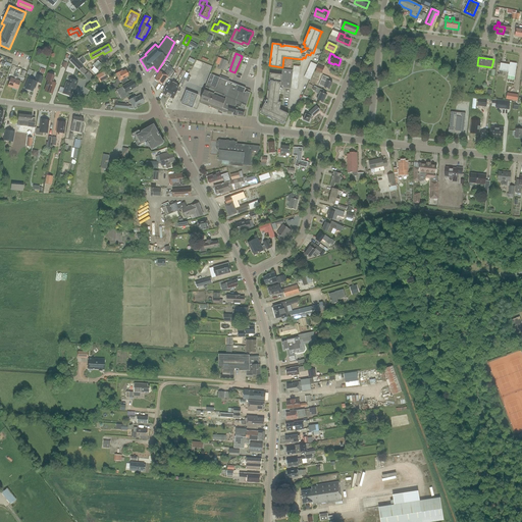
[(223,70),(227,61),(222,59),(218,68),(223,70)]
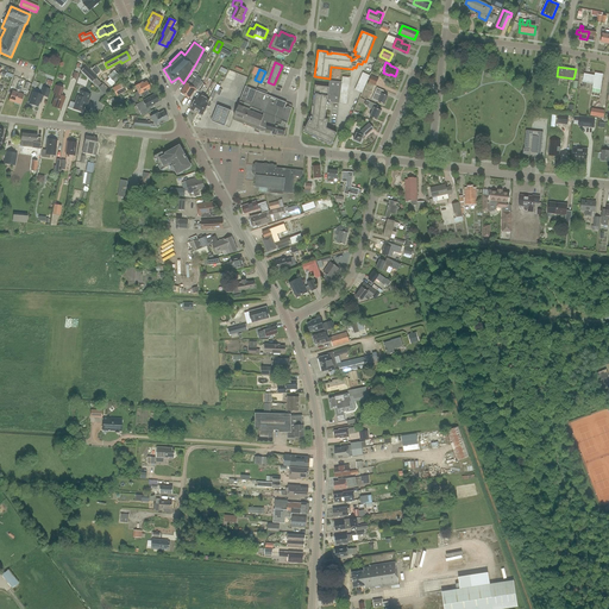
[(114,82),(119,76),(117,74),(115,73),(110,80),(108,79),(106,82),(111,87),(114,83),(113,82),(114,82)]
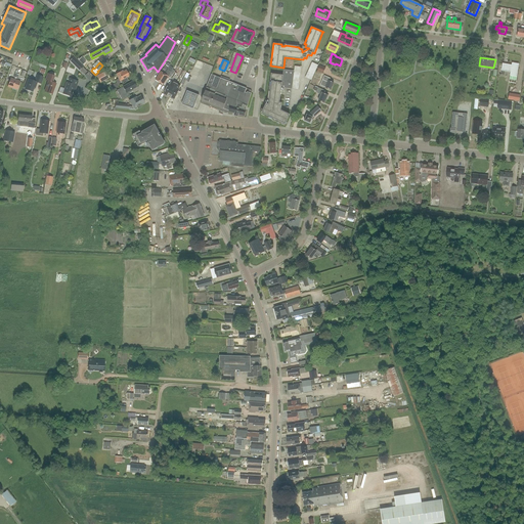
[(311,80),(318,66),(312,62),(305,78),(311,80)]
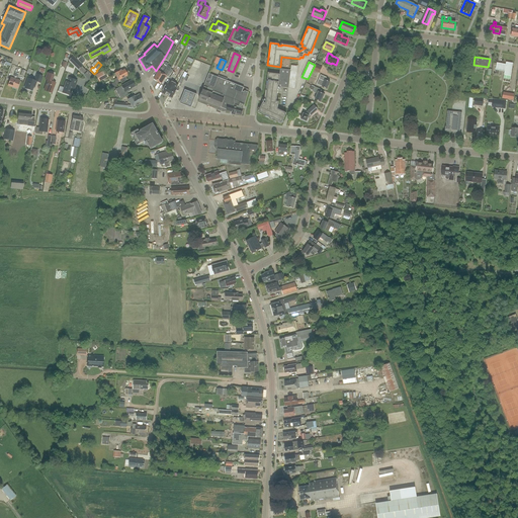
[(504,75),(510,76),(513,64),(507,63),(506,65),(500,64),(497,64),(495,74),(499,75),(499,71),(505,72),(504,75)]
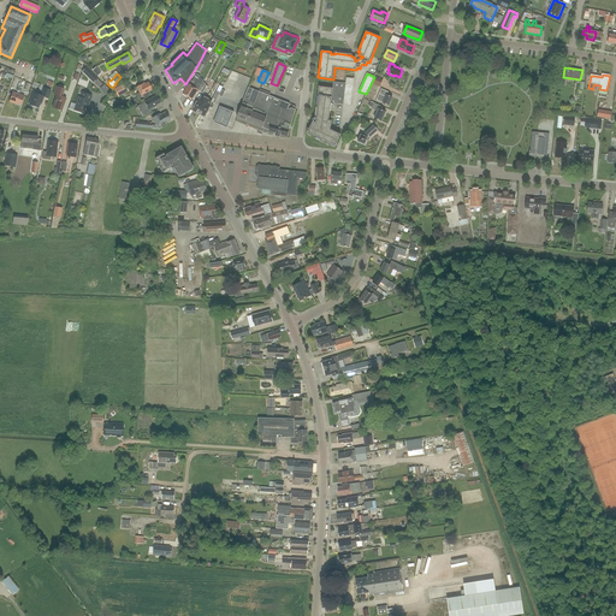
[(308,128),(307,134),(335,147),(338,142),(337,141),(341,135),(331,129),(332,120),(329,120),(331,102),(350,106),(354,78),(347,77),(345,83),(333,82),(333,88),(319,87),(315,118),(311,129),(308,128)]
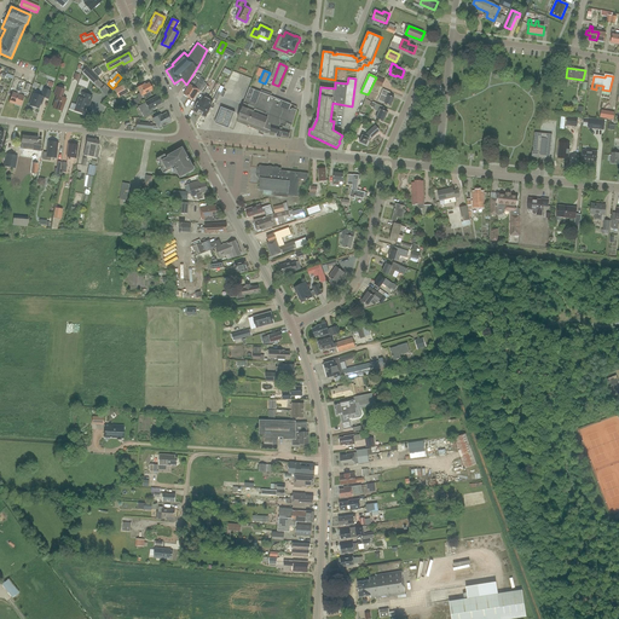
[(377,77),(375,85),(382,87),(385,81),(377,77)]
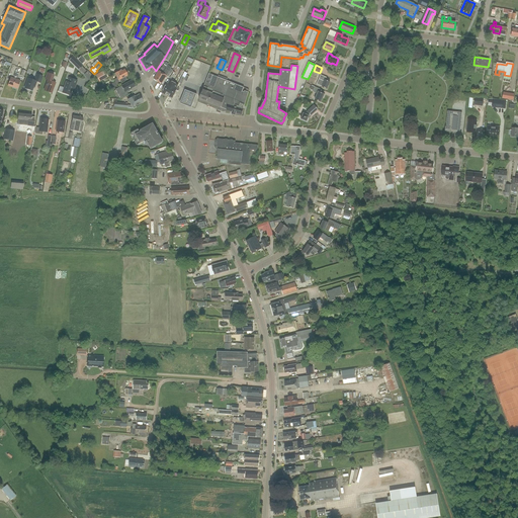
[(158,81),(163,73),(161,72),(163,69),(162,68),(159,71),(154,79),(158,81)]
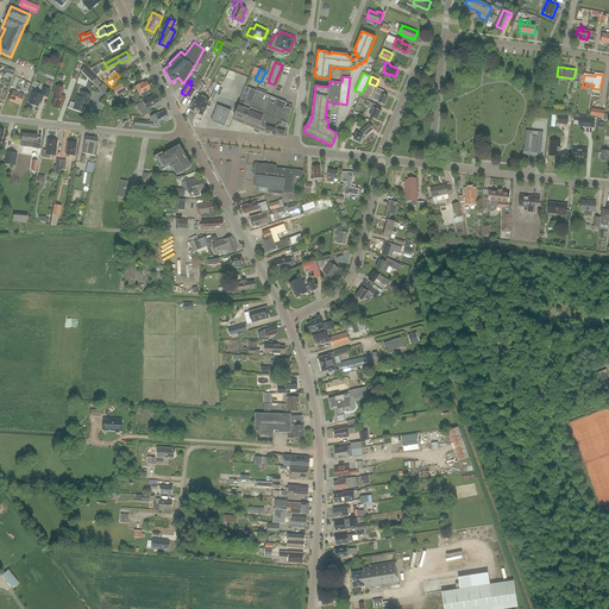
[(135,94),(136,96),(132,99),(135,104),(139,100),(138,99),(149,94),(148,90),(151,89),(150,88),(151,88),(150,87),(151,86),(151,85),(149,85),(148,81),(142,85),(140,83),(135,86),(138,92),(135,94)]
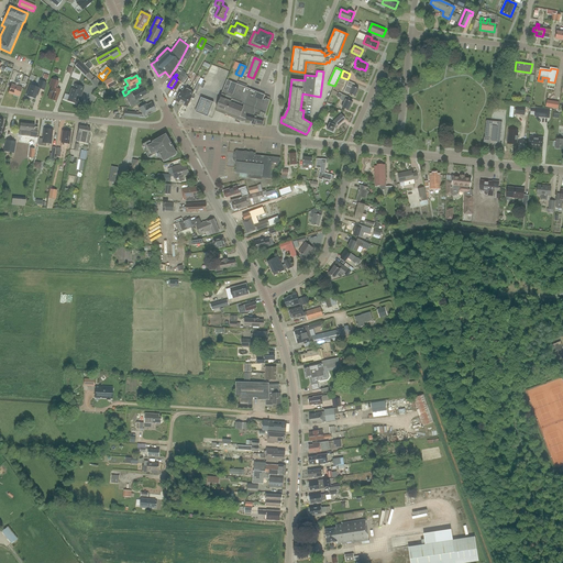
[(180,75),(177,79),(172,88),(175,91),(181,81),(180,81),(184,77),(180,75)]
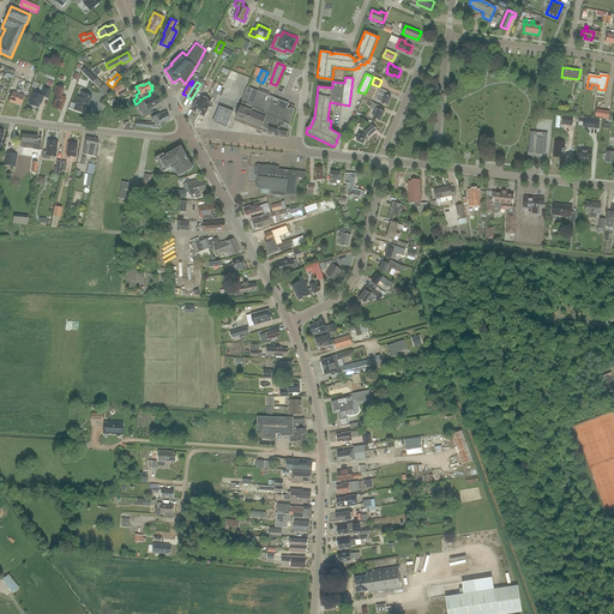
[(118,97),(128,91),(124,83),(113,89),(118,97)]
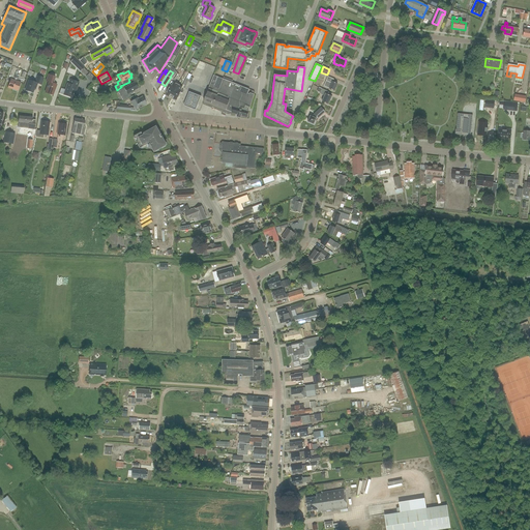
[(49,82),(46,92),(53,95),(57,85),(53,83),(56,77),(49,75),(46,81),(49,82)]
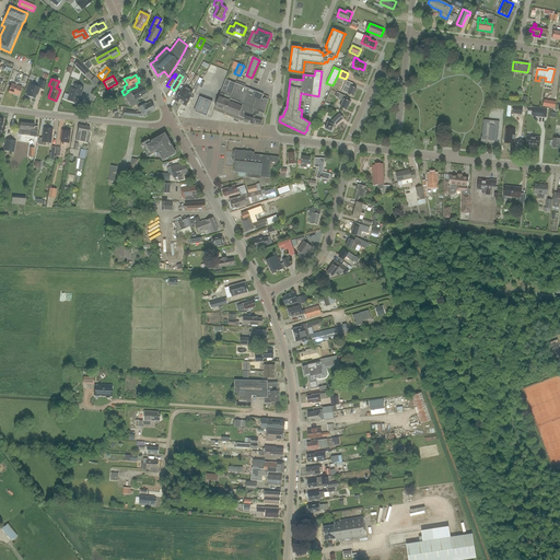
[(31,84),(26,95),(35,98),(37,91),(38,92),(39,89),(44,90),(46,82),(39,80),(37,86),(31,84)]
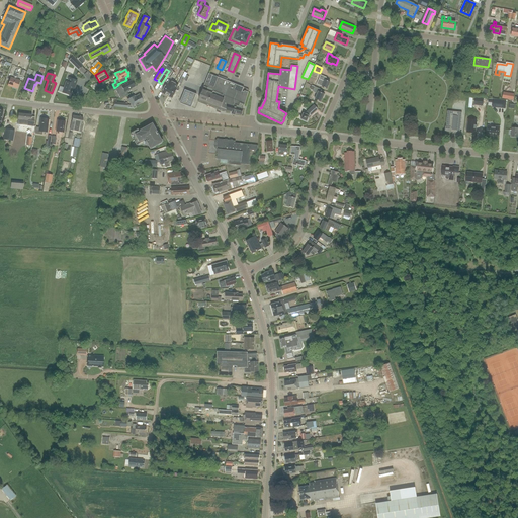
[(204,86),(198,102),(223,111),(224,111),(225,111),(226,110),(226,109),(227,109),(227,110),(233,111),(232,114),(235,115),(236,112),(242,114),(243,109),(242,109),(243,106),(244,106),(249,92),(245,91),(244,93),(242,93),(244,87),(231,82),(227,81),(228,79),(220,76),(219,77),(209,74),(203,86),(204,86)]
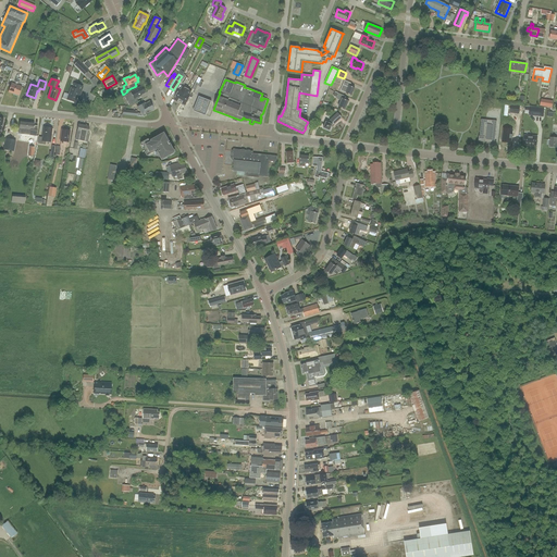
[(345,81),(341,90),(351,96),(355,88),(350,86),(351,83),(345,81)]
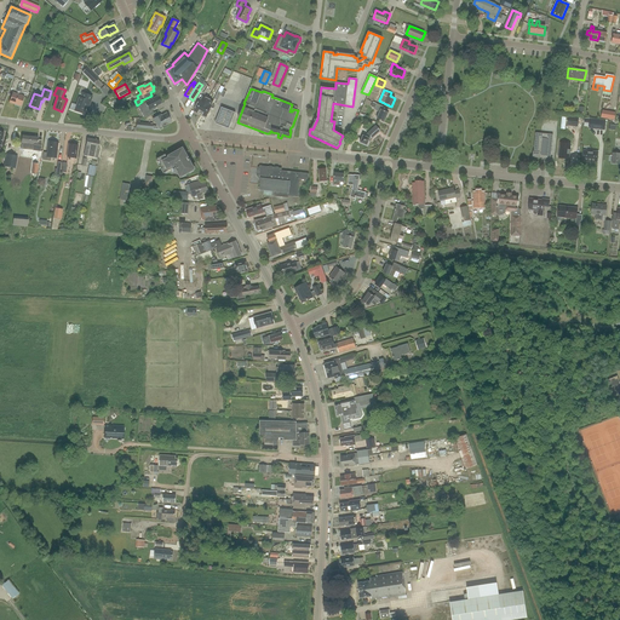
[(89,108),(91,102),(92,97),(82,93),(80,98),(79,98),(74,112),(84,114),(86,108),(89,108)]
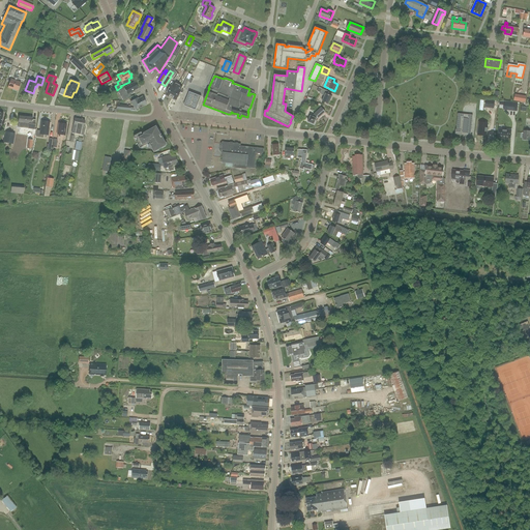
[(124,88),(118,91),(123,100),(126,99),(131,97),(129,94),(135,91),(135,90),(138,88),(135,82),(124,87),(124,88)]
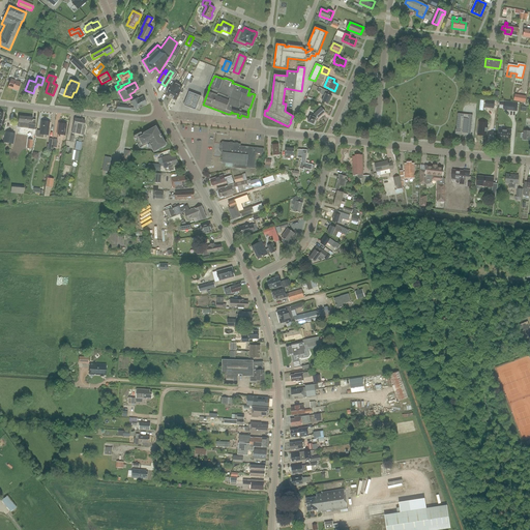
[(171,98),(178,85),(174,83),(172,86),(171,85),(166,95),(171,98)]
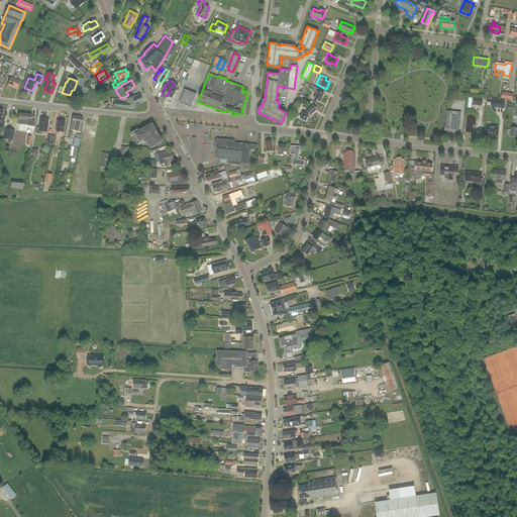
[(173,98),(177,88),(178,85),(174,83),(167,96),(173,98)]
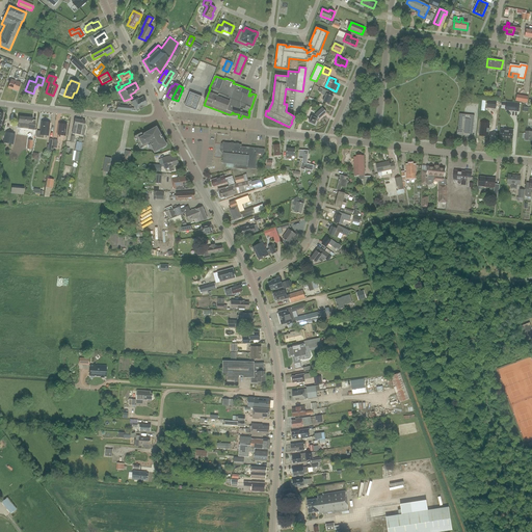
[(320,88),(318,92),(321,94),(325,97),(323,102),(329,105),(333,97),(328,95),(329,91),(320,88)]
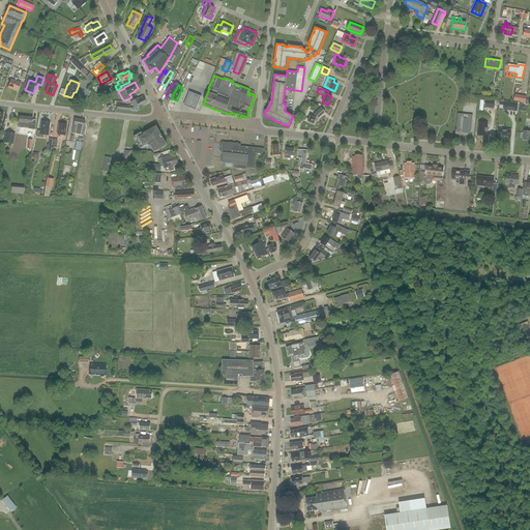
[(197,109),(202,96),(189,92),(184,105),(195,109),(197,109)]
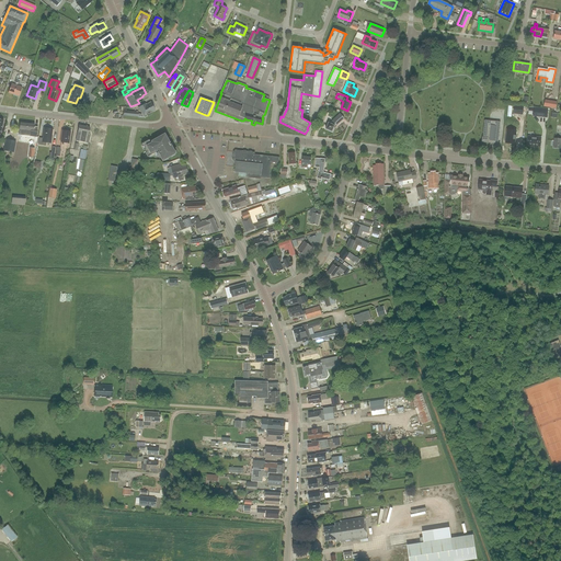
[(151,113),(156,111),(150,102),(146,105),(146,104),(138,107),(142,114),(138,114),(138,112),(124,111),(124,116),(144,117),(151,114),(151,113)]
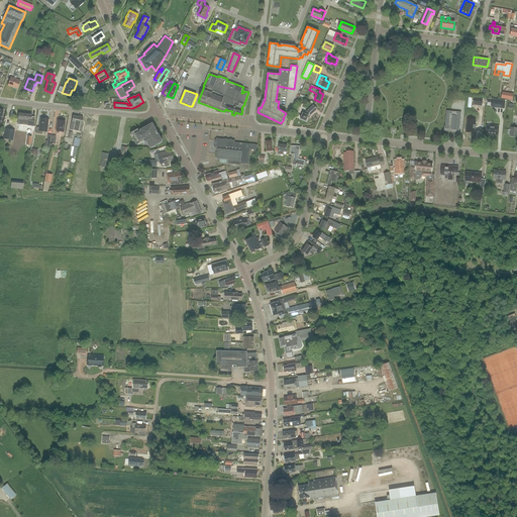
[(310,115),(317,109),(314,105),(305,113),(303,113),(300,119),(306,121),(309,115),(310,115)]
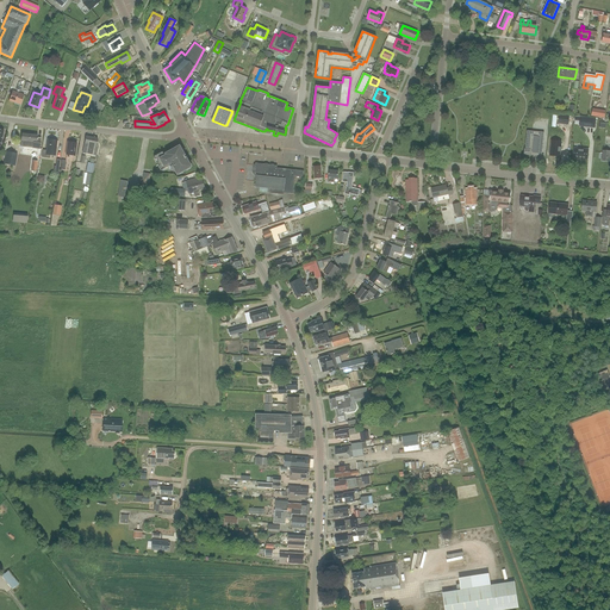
[(26,132),(23,132),(23,134),(22,141),(33,142),(32,148),(41,149),(42,141),(41,141),(42,138),(38,137),(38,135),(35,134),(35,135),(26,134),(26,132)]
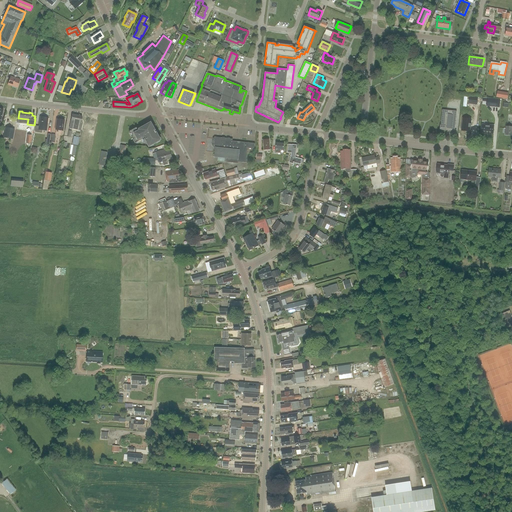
[(457,113),(443,111),(441,126),(440,126),(440,131),(445,132),(445,131),(455,132),(457,113)]
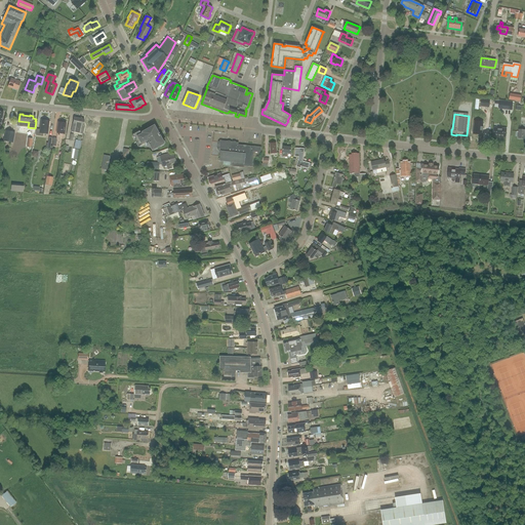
[(77,131),(80,119),(74,118),(72,132),(76,132),(76,131),(77,131)]
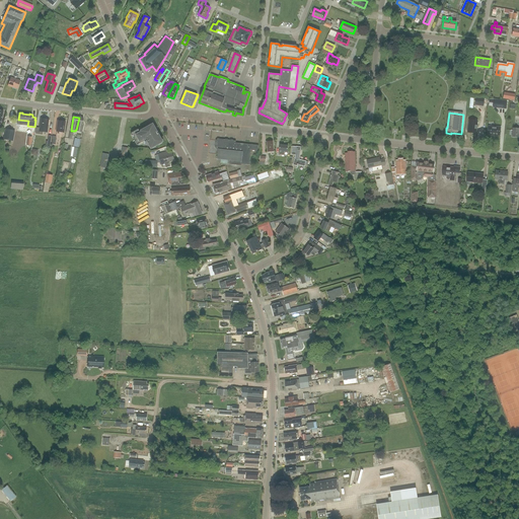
[(75,131),(76,132),(82,133),(83,125),(82,124),(83,118),(79,118),(76,130),(75,130),(75,131)]
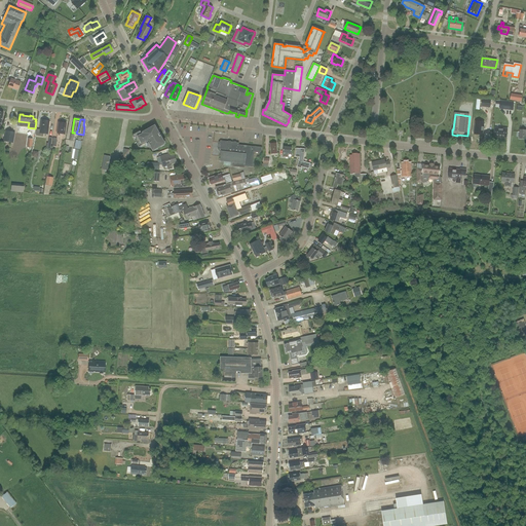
[(47,135),(49,121),(41,120),(40,129),(37,129),(36,136),(43,137),(43,134),(47,135)]
